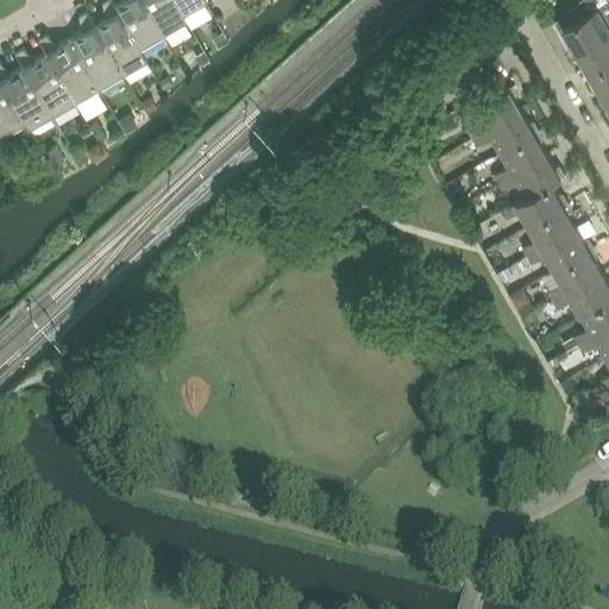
[(140,50),(114,4),(112,0),(105,0),(104,1),(111,14),(95,24),(94,24),(124,75),(149,62),(142,49),(140,50)]
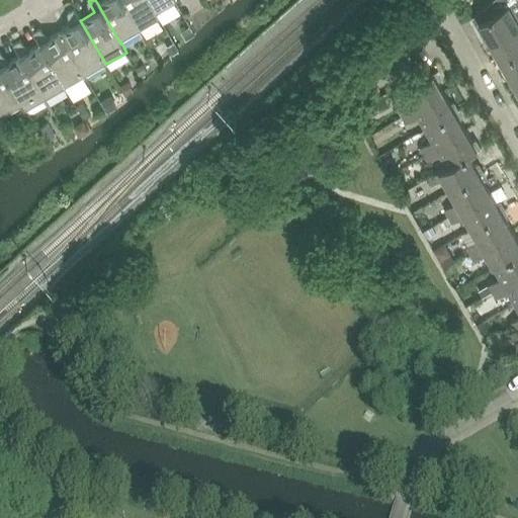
[(102,0),(97,3),(119,42),(120,41),(139,30),(142,36),(143,35),(140,30),(121,0),(102,0)]
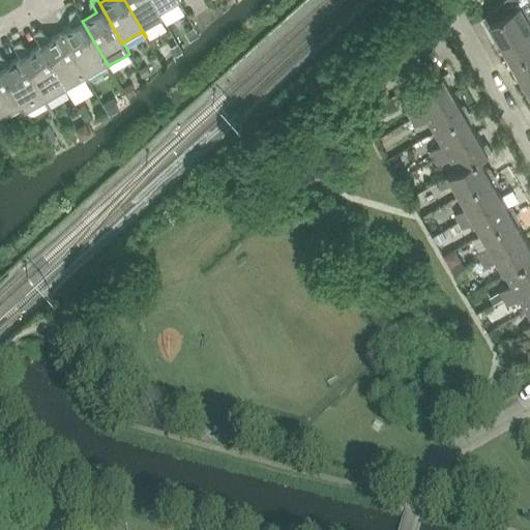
[(159,15),(151,0),(124,0),(143,31),(164,19),(160,13),(159,15)]
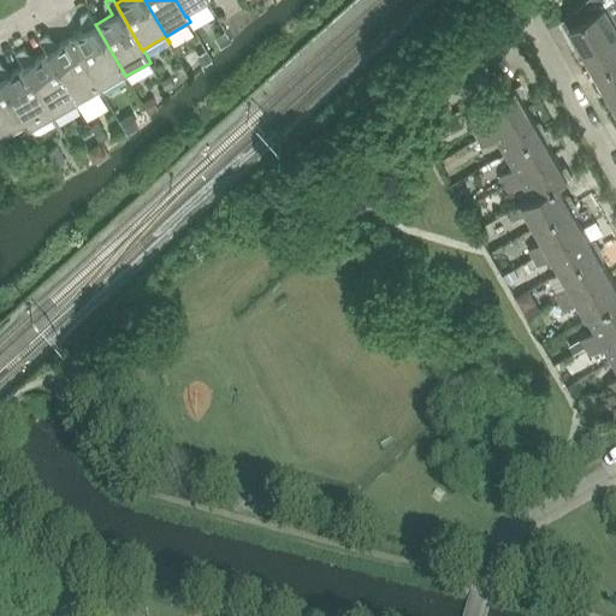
[(176,0),(185,17),(187,16),(211,3),(208,0),(176,0)]
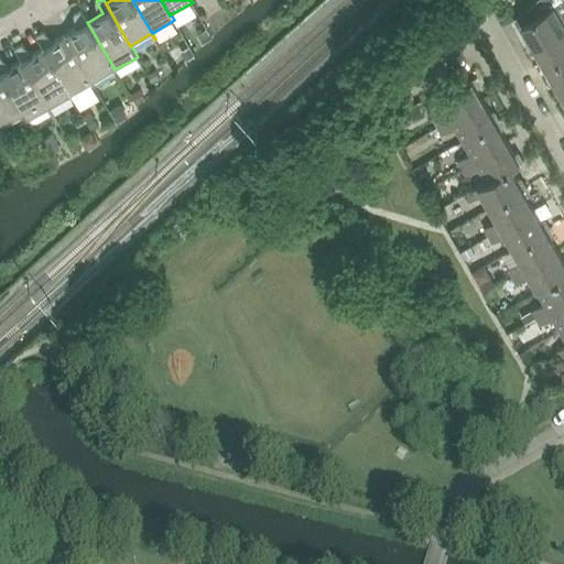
[(534,44),(563,26),(563,0),(535,0),(528,8),(533,17),(518,25),(523,34),(528,32),(534,44)]
